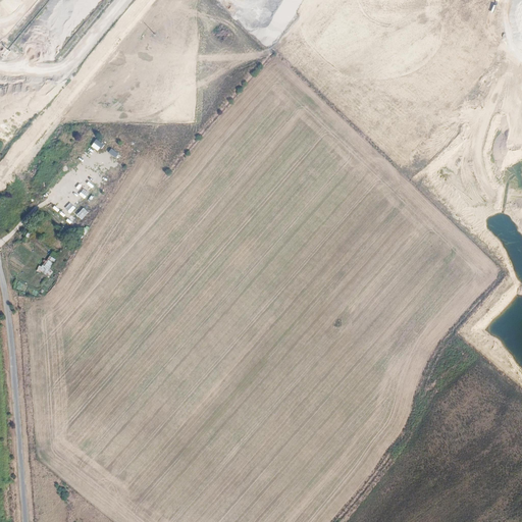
[(69,180),(73,174),(67,169),(63,175),(69,180)]
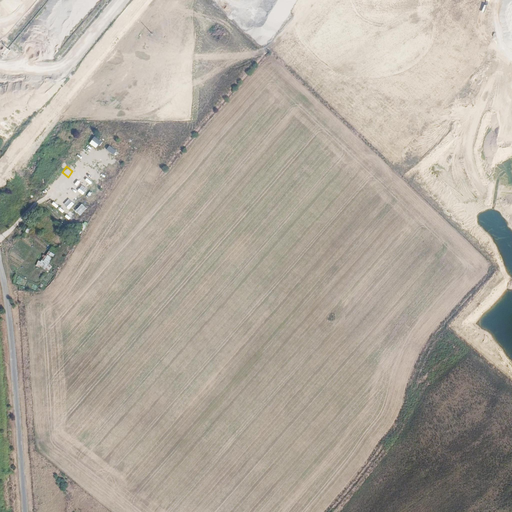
[(50,183),(56,189),(62,184),(56,178),(50,183)]
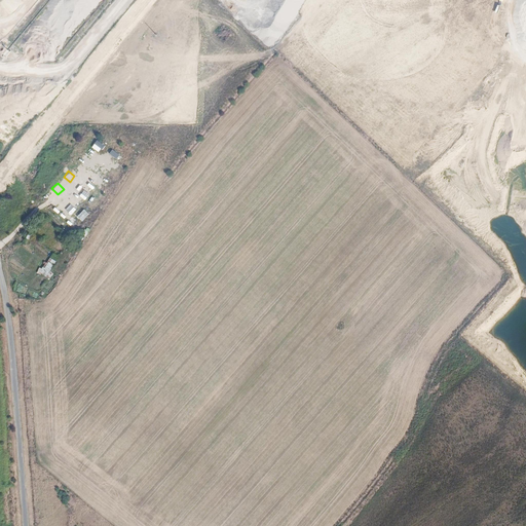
[(84,192),(89,198),(96,192),(89,187),(84,192)]
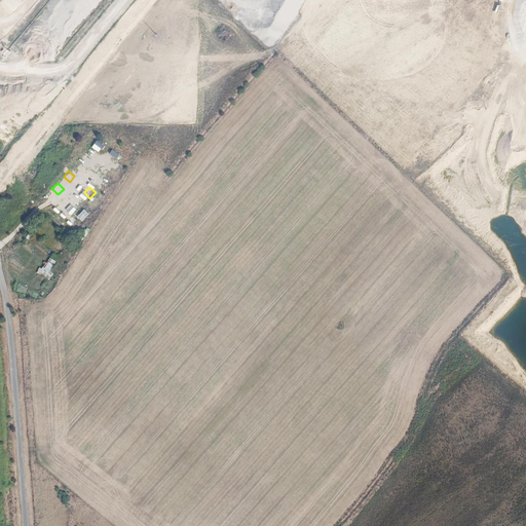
[(62,217),(68,212),(63,207),(57,211),(62,217)]
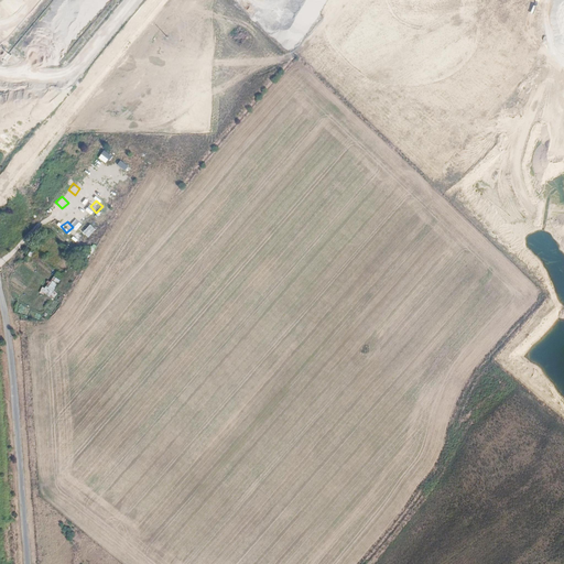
[(90,225),(84,232),(89,237),(96,229),(90,225)]
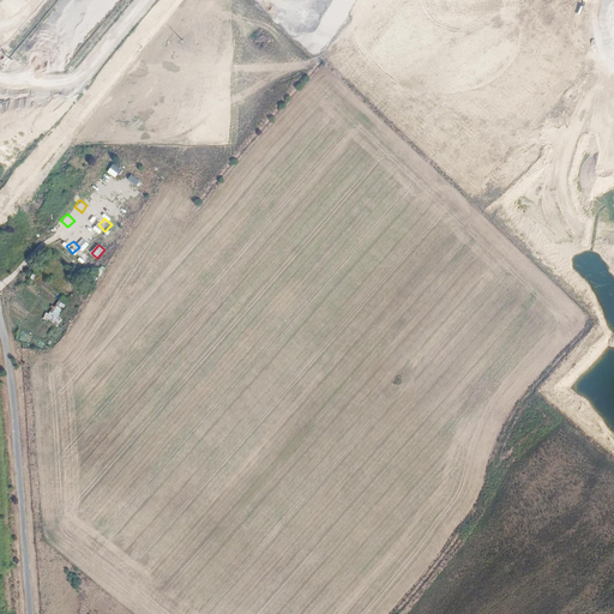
[(96,280),(106,269),(102,265),(94,277),(96,280)]
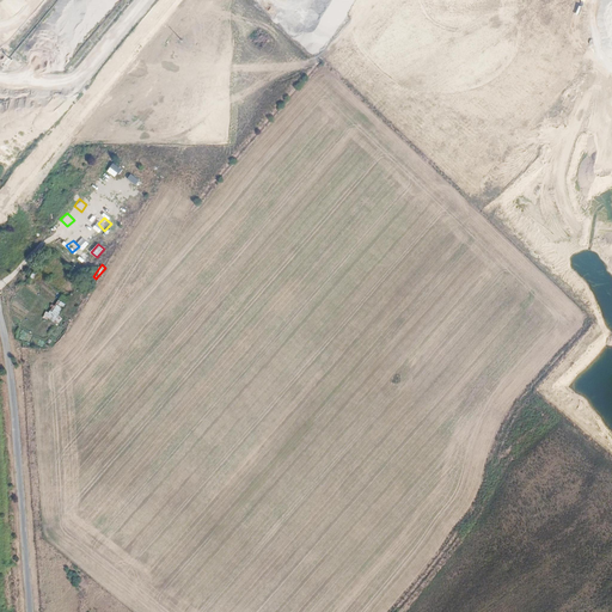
[(46,311),(43,318),(59,323),(66,303),(57,300),(55,306),(51,305),(49,312),(46,311)]
